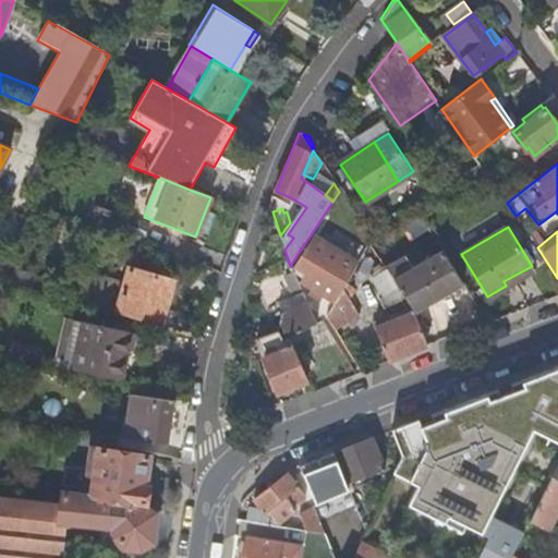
[(335,299),(354,265),(313,239),(295,265),(311,274),(306,281),(313,286),(308,292),(320,299),(325,292),(335,299)]
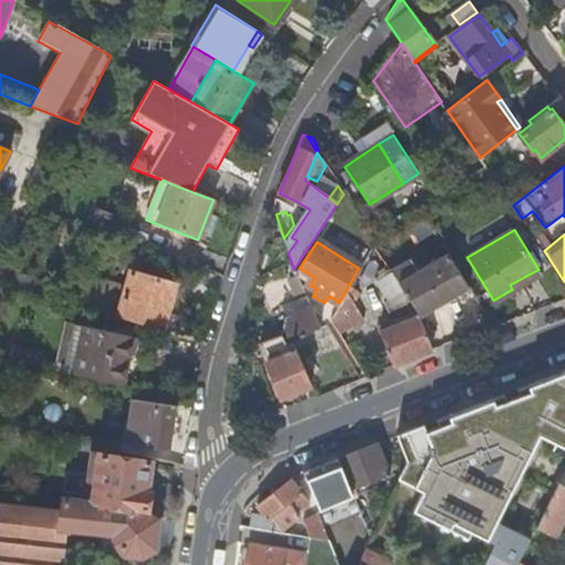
[(390,247),(380,253),(388,268),(394,265),(397,258),(390,247)]
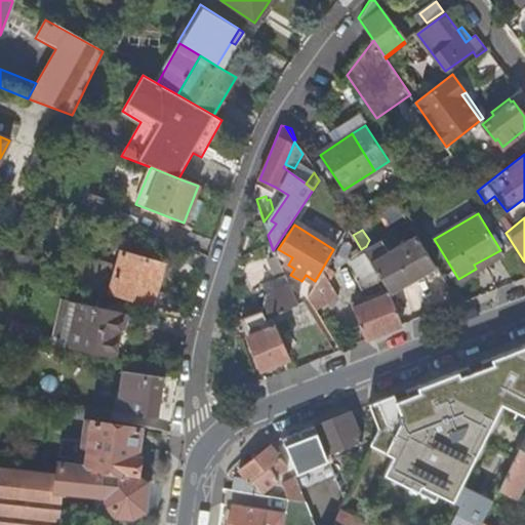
[(384,241),(363,252),(389,292),(390,293),(435,268),(416,238),(390,252),(384,241)]
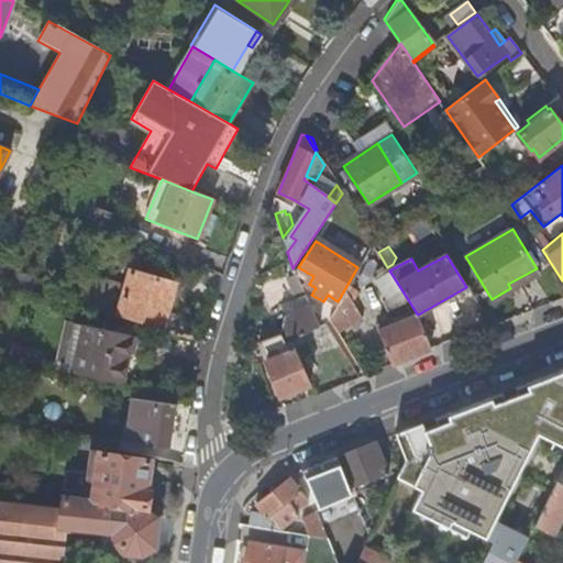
[(537,273),(534,269),(508,284),(510,288),(537,273)]
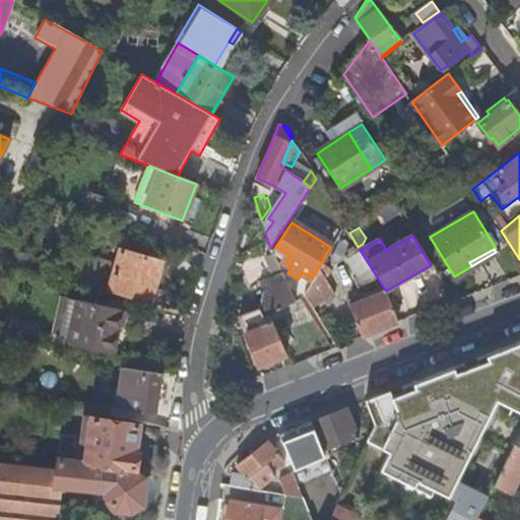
[(108,291),(149,305),(163,263),(121,250),(116,265),(108,291)]
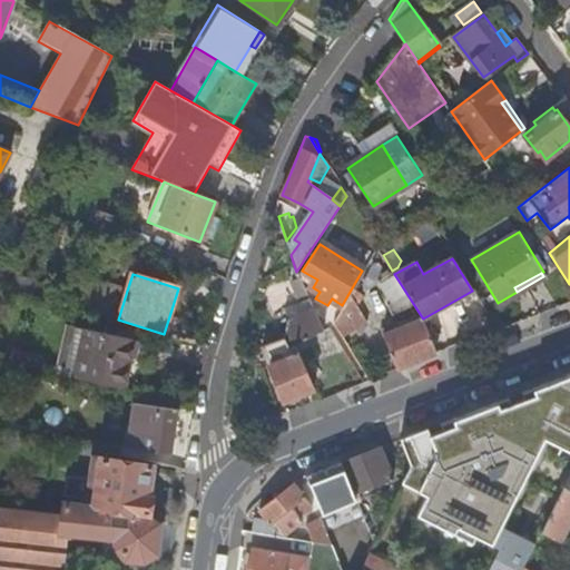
[(118,320),(127,291),(81,277),(72,306),(118,320)]
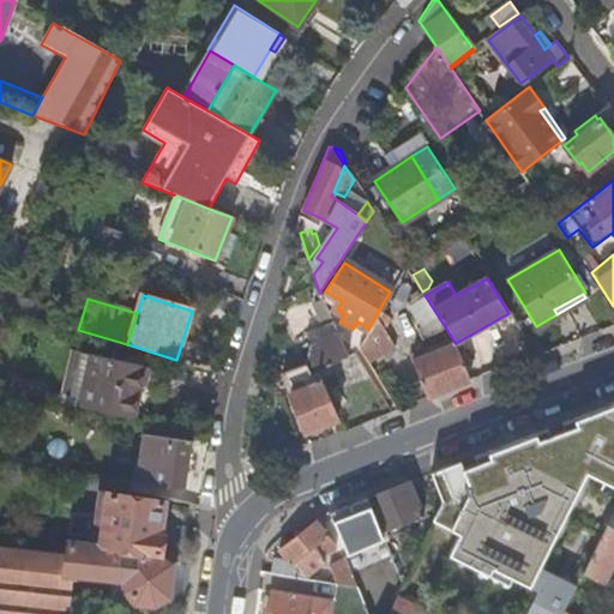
[(320,326),(333,320),(323,299),(311,304),(320,326)]
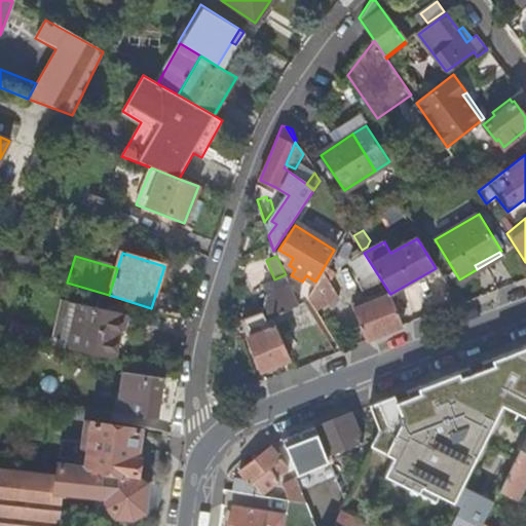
[(339,273),(327,266),(308,299),(315,312),(338,297),(332,287),(339,273)]
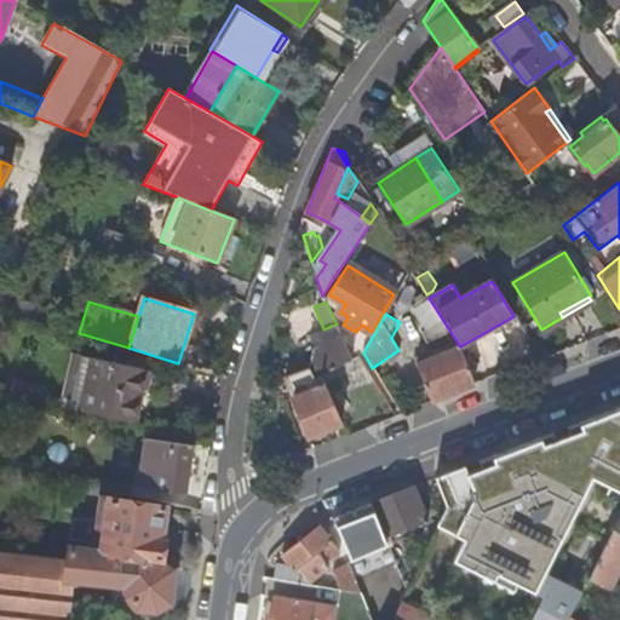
[(337,323),(323,329),(308,336),(311,346),(339,336),(337,323)]
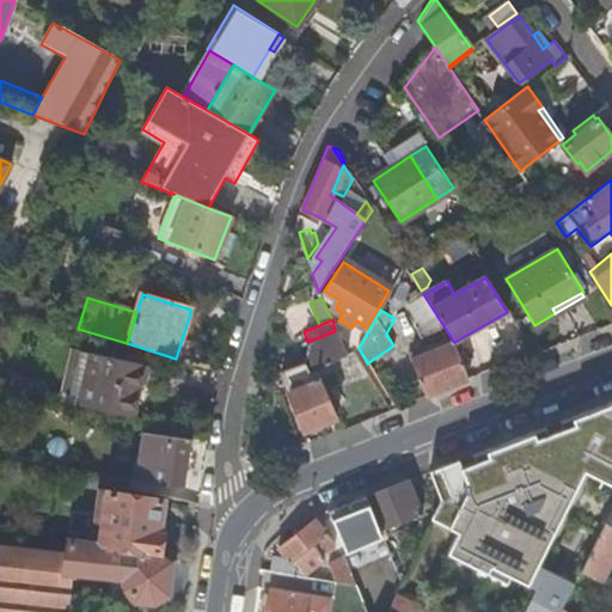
[(304,359),(279,369),(304,427),(337,415),(316,367),(344,355),(335,331),(307,342),(306,342),(304,359)]
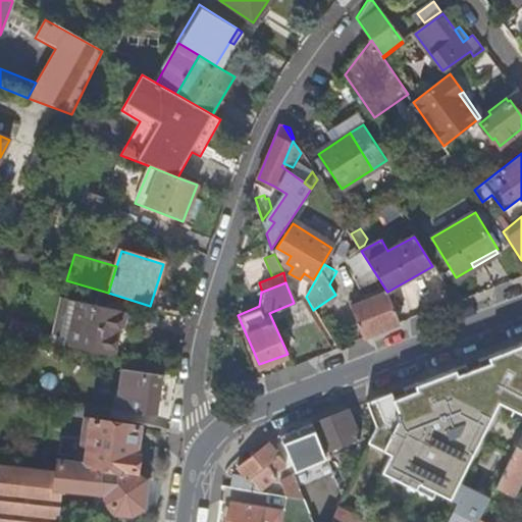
[(351,306),(363,337),(400,323),(387,292),(386,291),(351,306)]
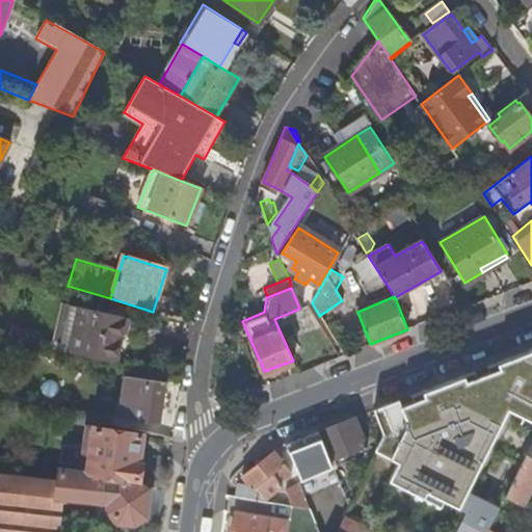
[(69,304),(57,350),(68,353),(79,307),(69,304)]
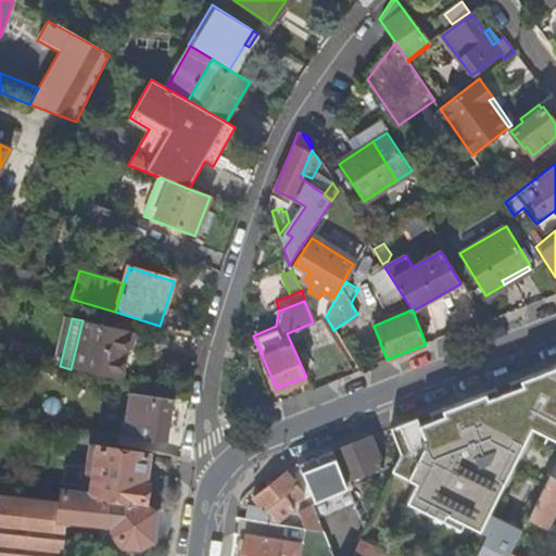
[(131,333),(83,320),(71,369),(119,381),(131,333)]
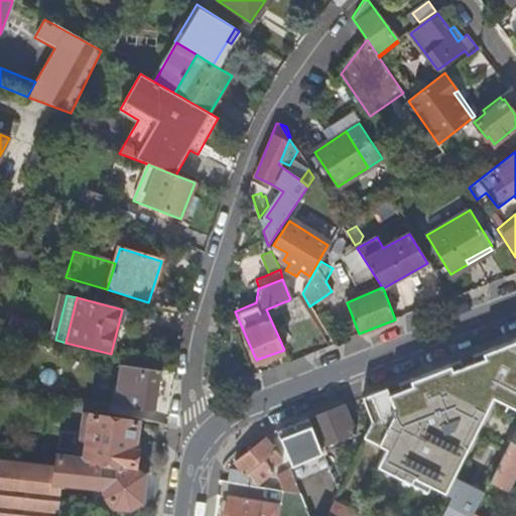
[(515,339),(481,353),(483,359),(450,372),(447,365),(406,381),(409,387),(384,397),(381,391),(361,398),(371,421),(364,436),(387,448),(378,467),(403,479),(406,474),(430,486),(445,494),(454,478),(496,394),(515,403),(515,339)]
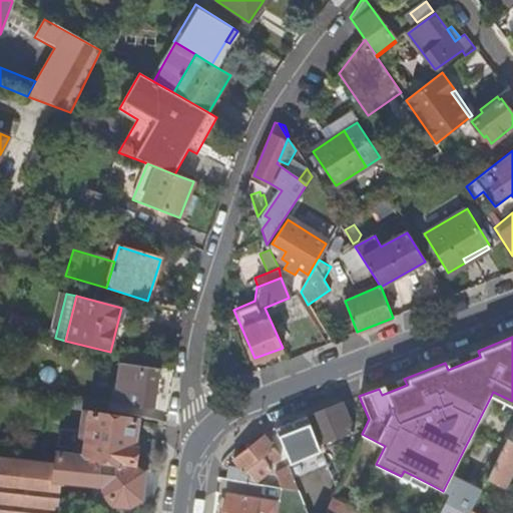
[(159,368),(121,362),(114,404),(153,410),(159,368)]
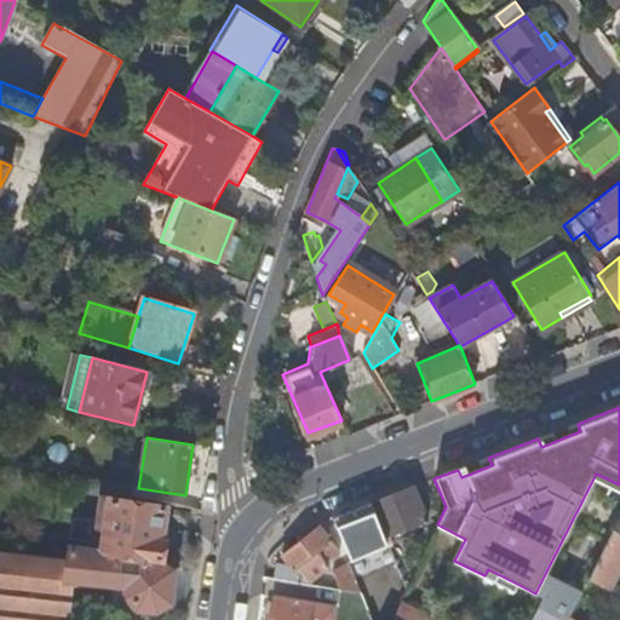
[(426,521),(412,487),(369,504),(379,526),(389,550),(406,590),(414,572),(394,537),(426,521)]
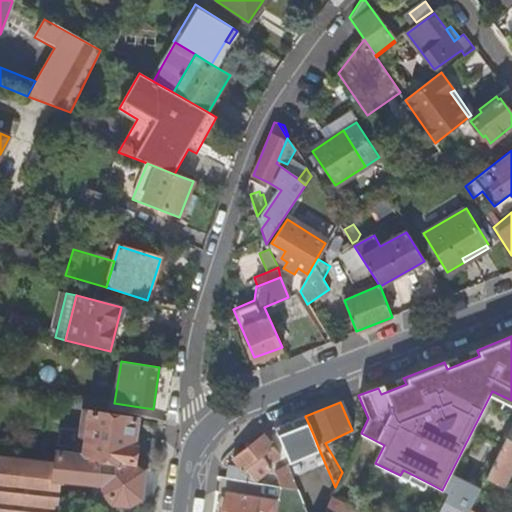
[(83,412),(76,454),(84,455),(89,413),(83,412)]
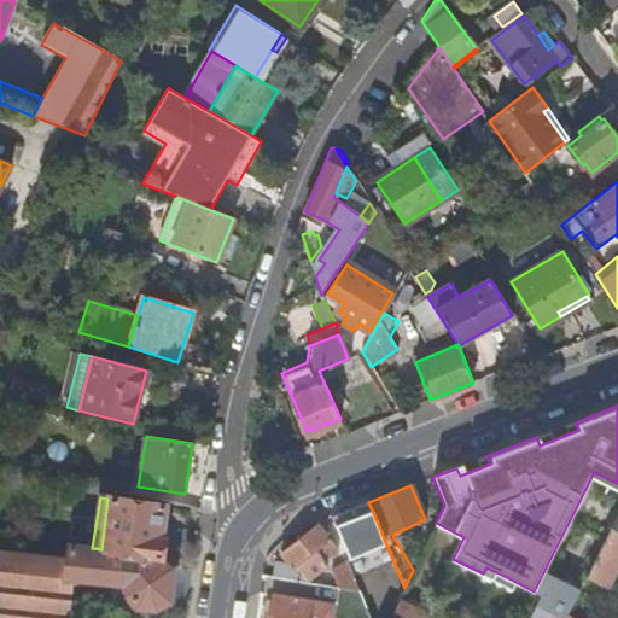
[(66,544),(66,546),(167,560),(164,558),(167,538),(163,537),(167,506),(108,499),(101,549),(92,548),(66,544)]
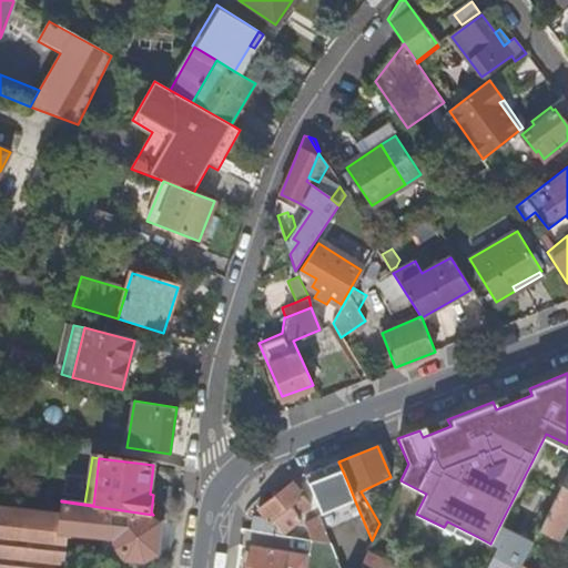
[(332,488),(347,482),(338,462),(304,476),(321,516),(340,508),(332,488)]
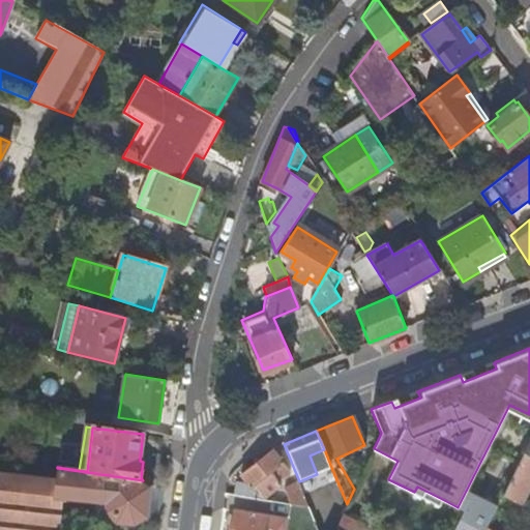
[(502,496),(521,505),(529,487),(529,440),(522,455),(502,496)]
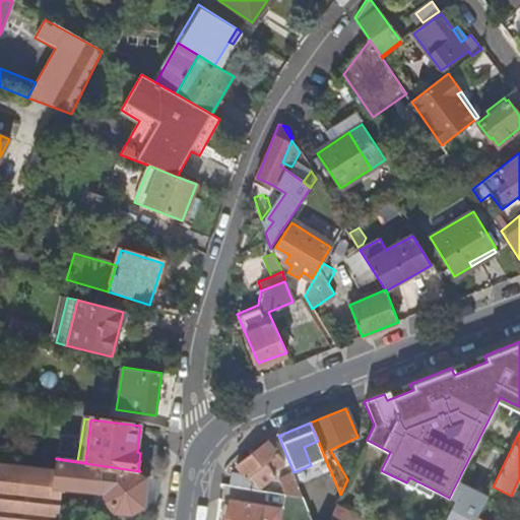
[(304,447),(311,465),(312,467),(326,461),(318,441),(304,447)]
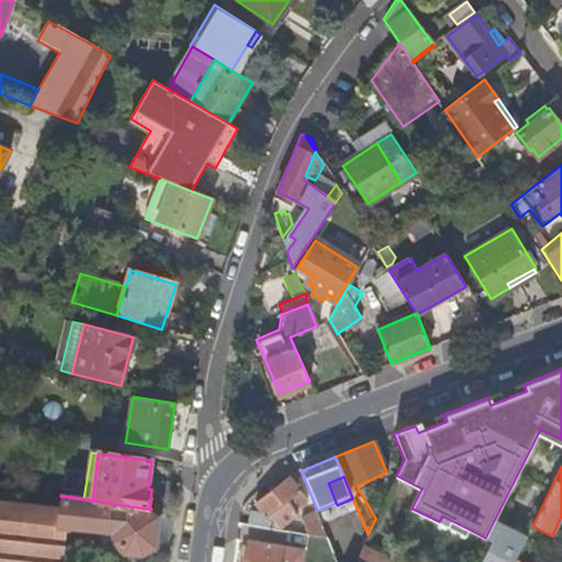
[(311,504),(290,478),(254,506),(260,513),(250,510),(248,526),(272,529),(272,517),(280,528),(311,504)]
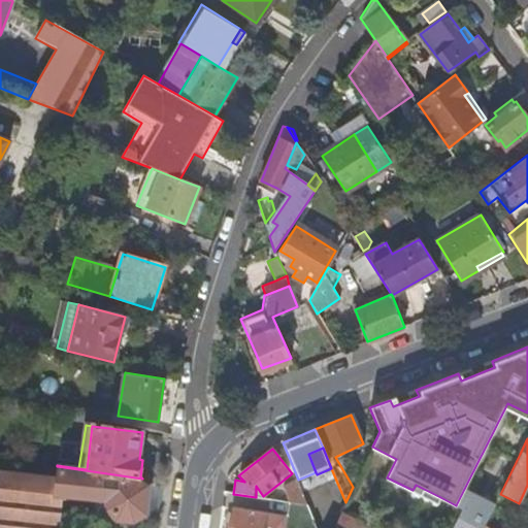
[(149,484),(142,479),(57,466),(55,479),(0,470),(0,527),(56,527),(60,494),(96,499),(106,500),(105,507),(106,508),(114,517),(132,519),(144,513),(149,484)]
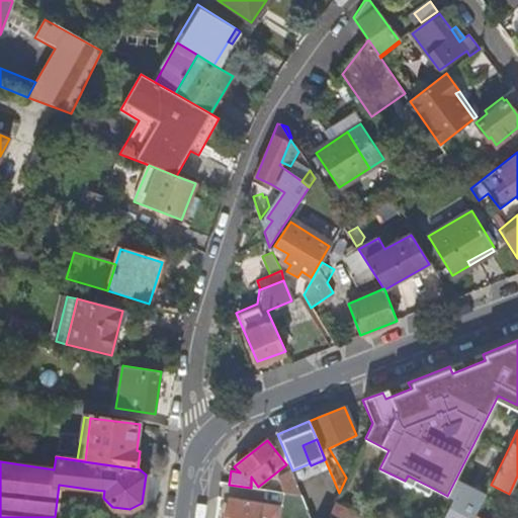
[(278,477),(282,493),(303,496),(292,470),(278,477)]
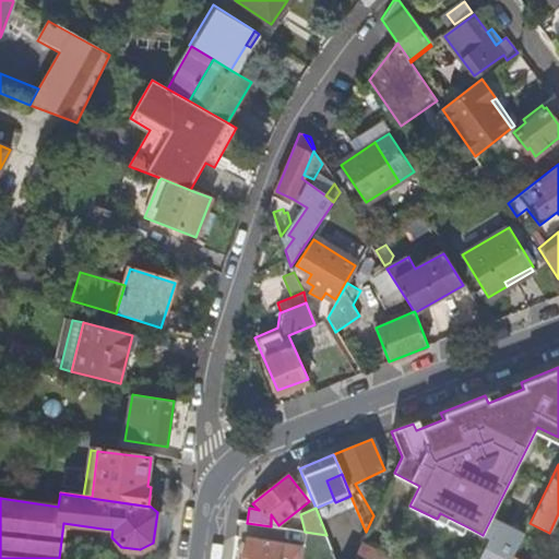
[(440,513),(437,519),(463,533),(466,526),(440,513)]
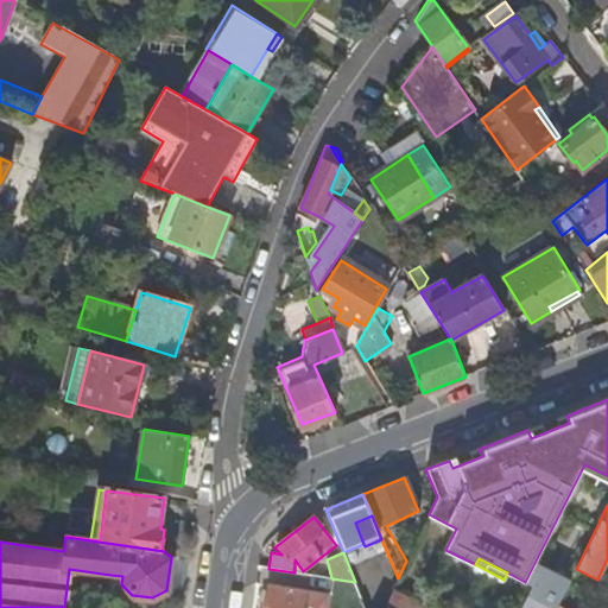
[(532,586),(542,567),(534,563),(525,582),(532,586)]
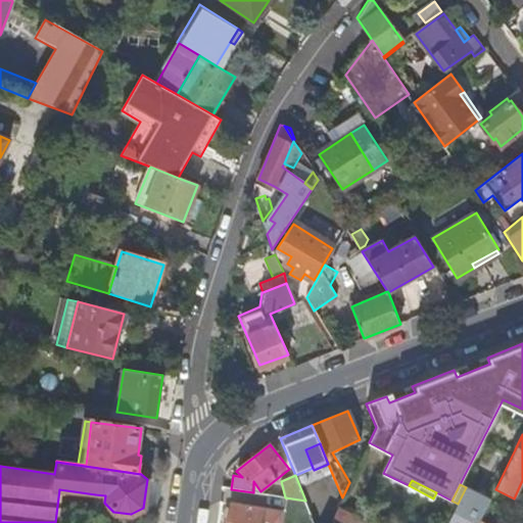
[(477,522),(478,522),(489,500),(466,487),(458,504),(447,522),(477,522)]
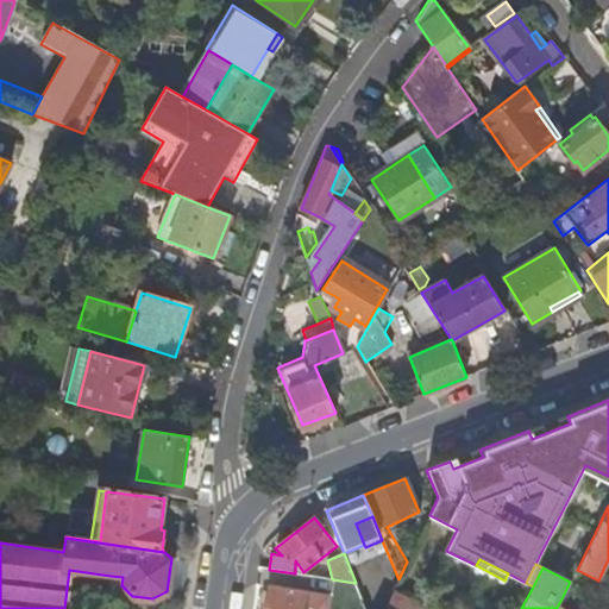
[(110,585),(123,586),(121,585),(123,577),(111,576),(110,585)]
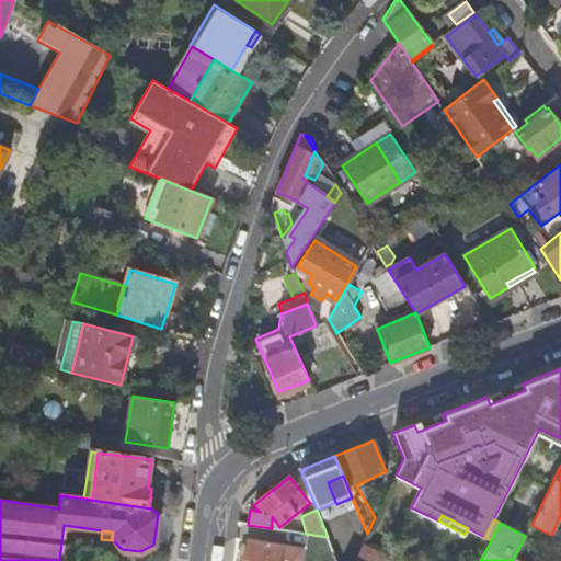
[(248,541),(244,560),(299,560),(301,550),(248,541)]
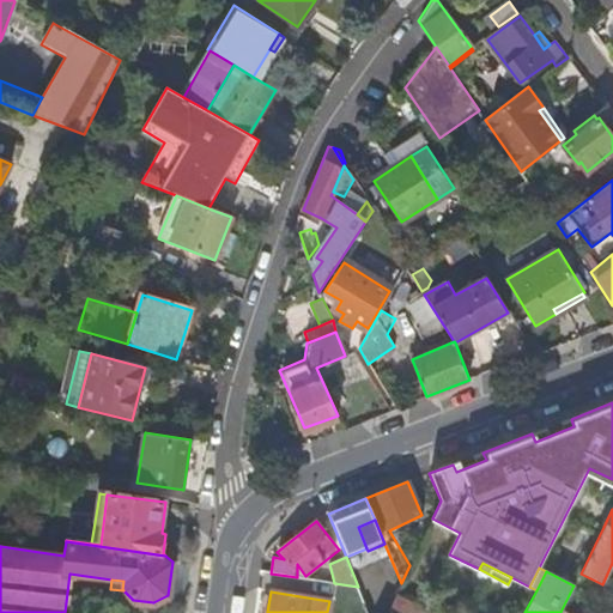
[(429,612),(395,595),(387,612),(429,612)]
